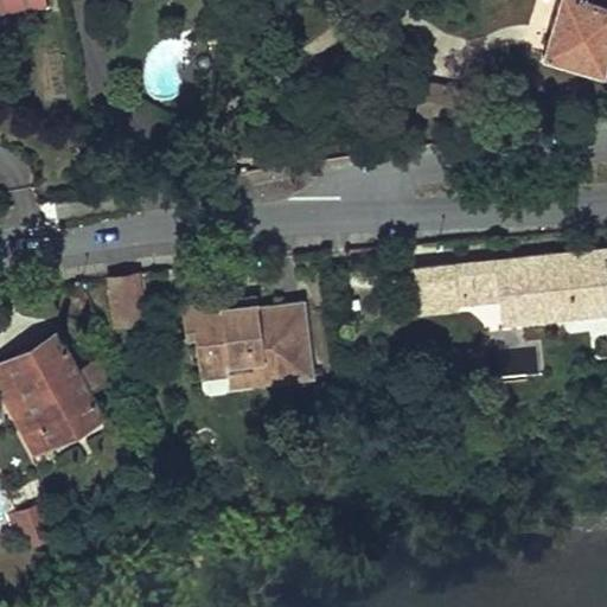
[(0,0),(0,12),(45,6),(44,0),(0,0)]
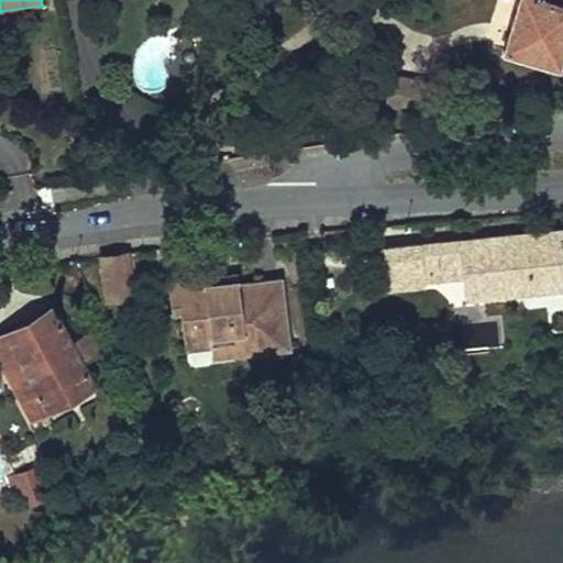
[(562,0),(517,0),(503,48),(559,64),(562,45),(562,0)]
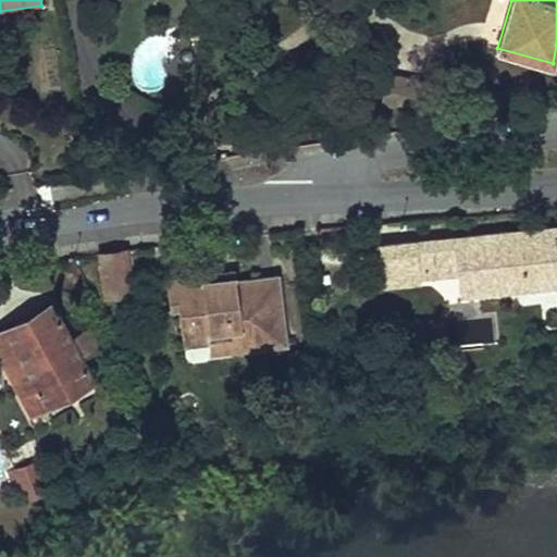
[(362,75),(361,103),(404,104),(404,76),(362,75)]
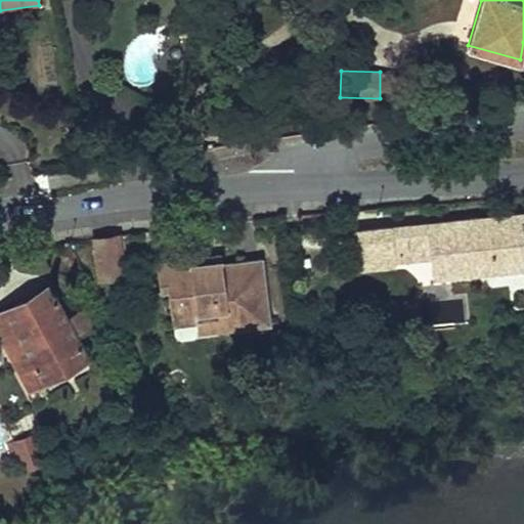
[(523,212),(435,223),(360,231),(364,268),(397,265),(395,253),(438,249),(441,277),(523,267),(523,212)]
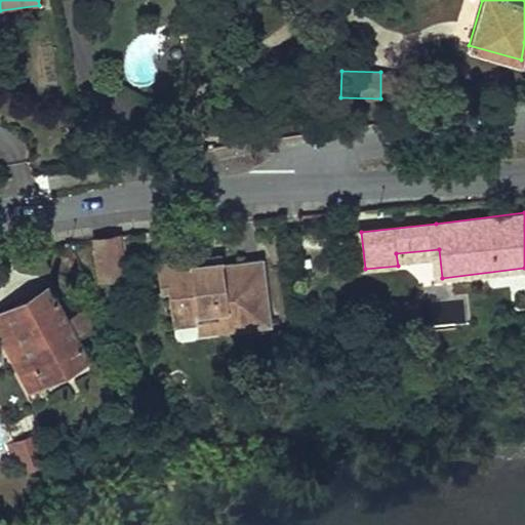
[(118,236),(94,239),(99,279),(124,276),(118,236)]
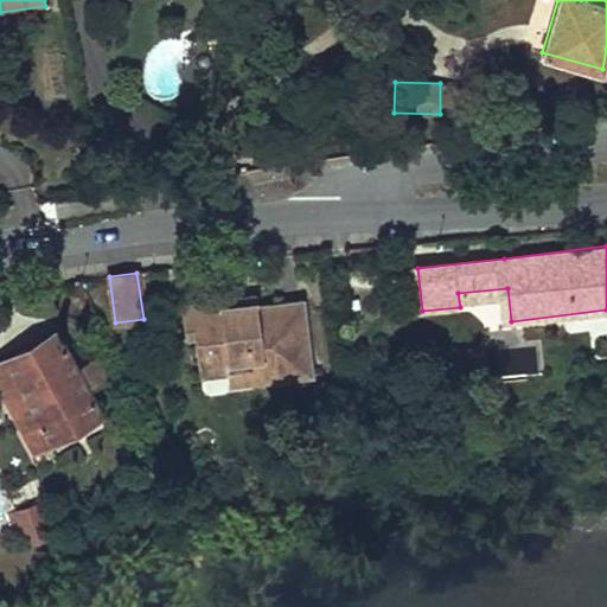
[(81,291),(71,296),(77,308),(88,304),(81,291)]
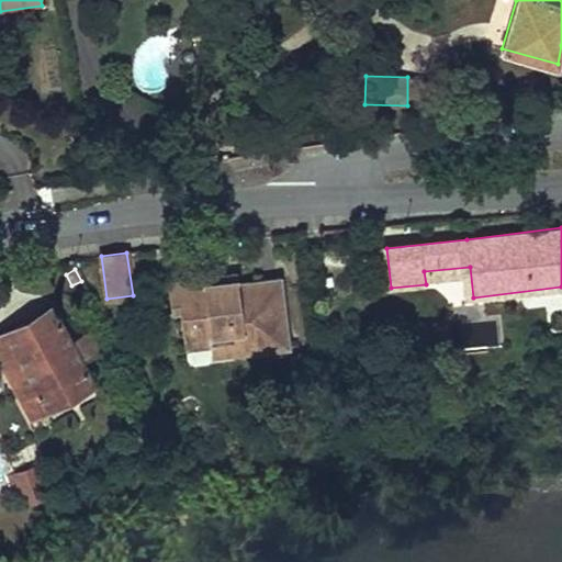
[(209,338),(210,347),(212,360),(291,350),(282,280),(239,285),(238,274),(168,283),(172,314),(180,313),(183,341),(209,338)]
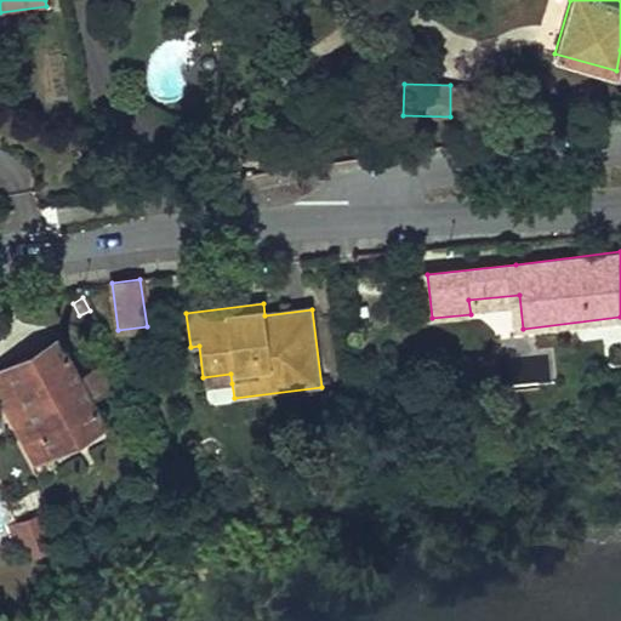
[(58,340),(6,369),(50,450),(102,421),(89,396),(93,392),(84,374),(79,376),(58,340)]
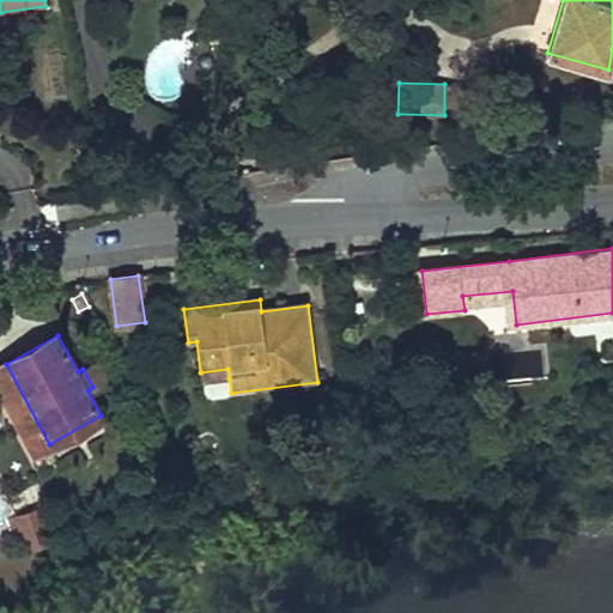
[(49,444),(6,364),(0,366),(0,392),(32,453),(49,444)]
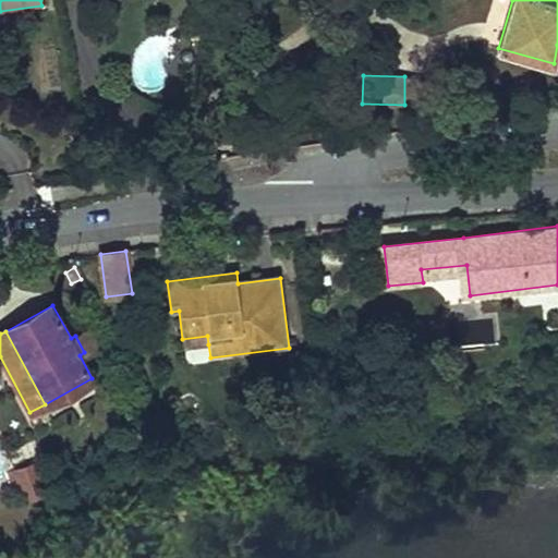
[(183,348),(208,344),(207,336),(182,339),(183,348)]
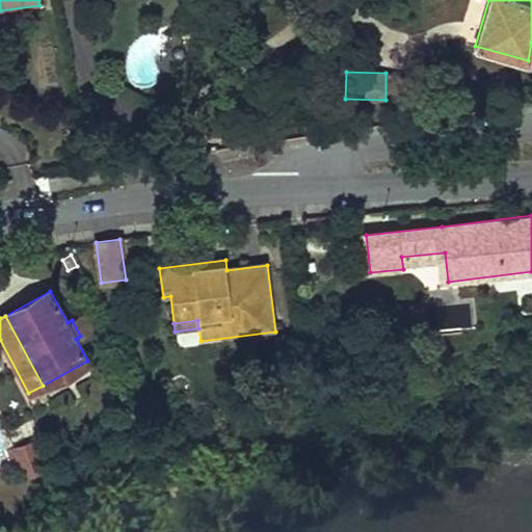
[(164,421),(160,413),(154,416),(159,424),(164,421)]
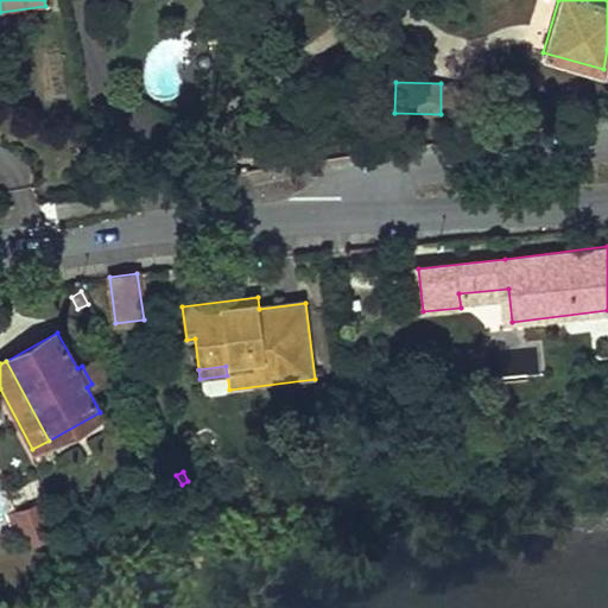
[(25,527),(32,543),(50,534),(37,505),(18,513),(7,518),(13,533),(25,527)]
